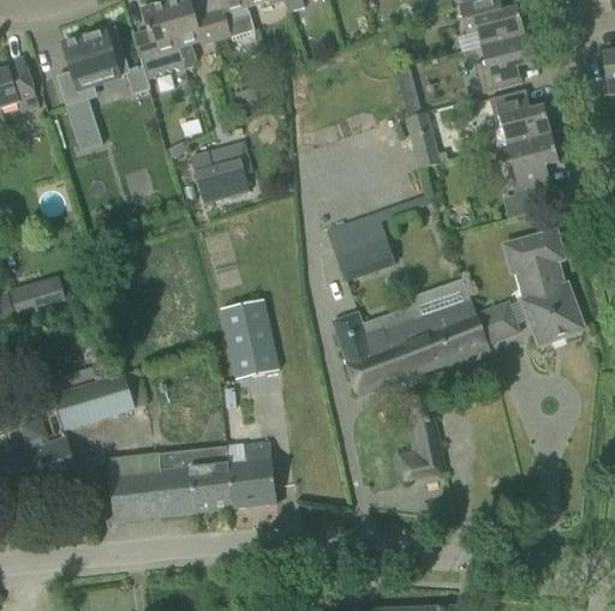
[(133,34),(142,59),(142,60),(147,78),(155,76),(157,71),(162,73),(166,69),(171,71),(173,66),(179,69),(181,64),(183,64),(165,0),(141,7),(147,30),(133,34)]
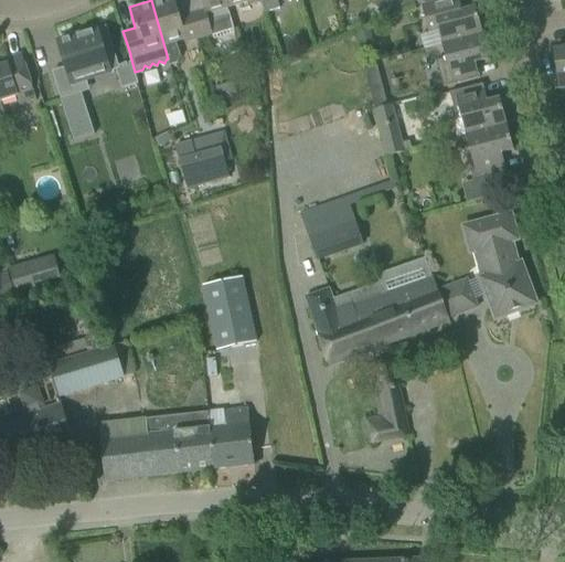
[(151,0),(168,59),(170,63),(178,61),(181,55),(177,39),(185,35),(187,39),(199,35),(191,10),(179,14),(174,0),(151,0)]
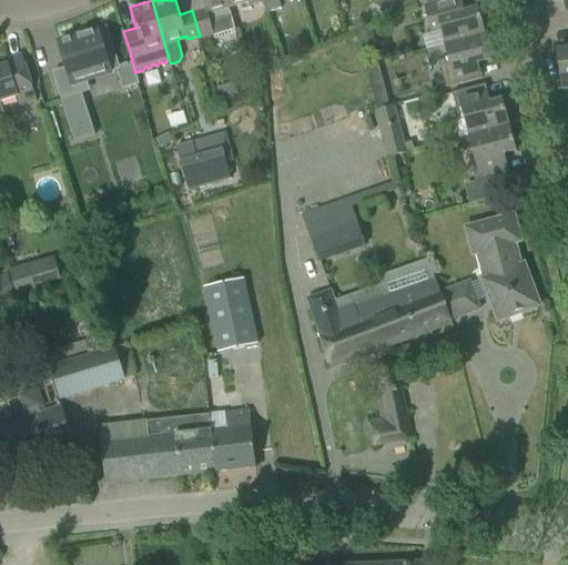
[(202,0),(204,7),(192,10),(200,36),(234,26),(229,4),(226,0),(202,0)]
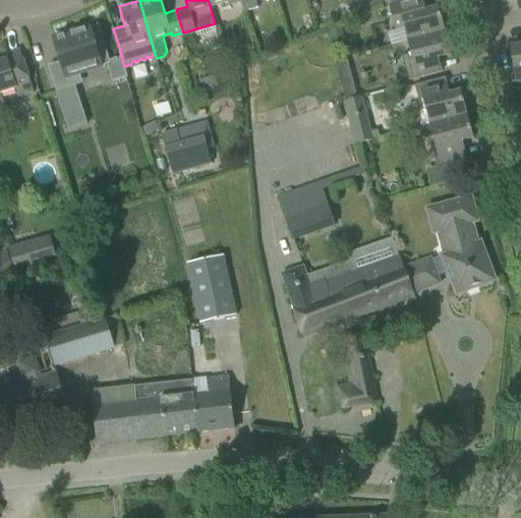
[(242,0),(244,9),(257,6),(255,0),(242,0)]
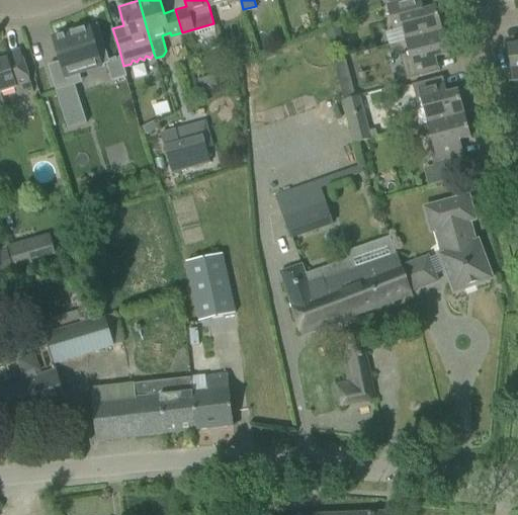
[(345,0),(349,12),(359,9),(356,0),(345,0)]
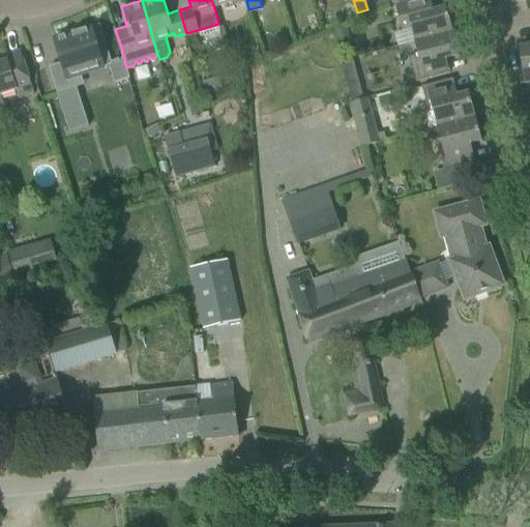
[(410,27),(414,39),(452,29),(446,6),(433,9),(430,0),(411,0),(395,4),(402,29),(410,27)]
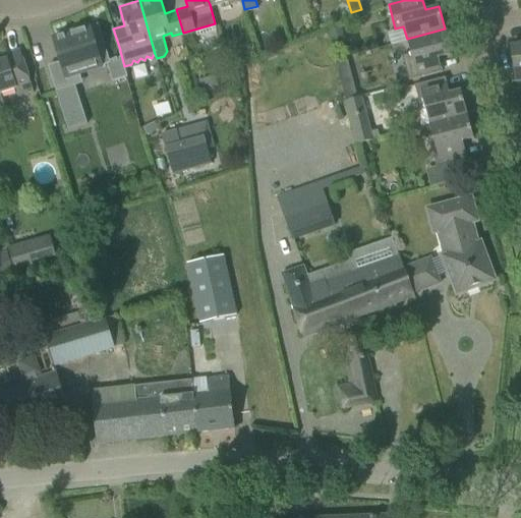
[(110,61),(98,22),(53,37),(66,79),(80,75),(79,71),(79,70),(106,62),(110,61)]
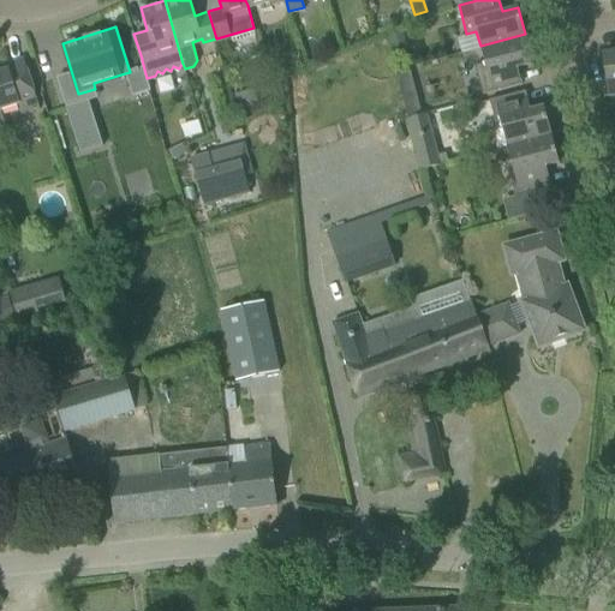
[(525,34),(481,46),(484,61),(475,64),(482,93),(515,84),(521,82),(517,66),(532,61),(525,34)]
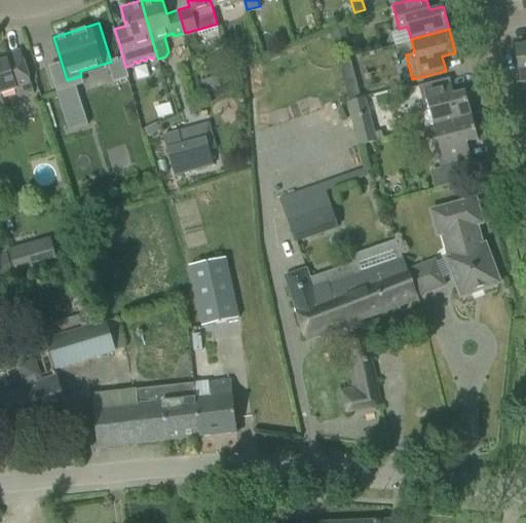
[(525,42),(515,44),(520,81),(525,79),(525,42)]
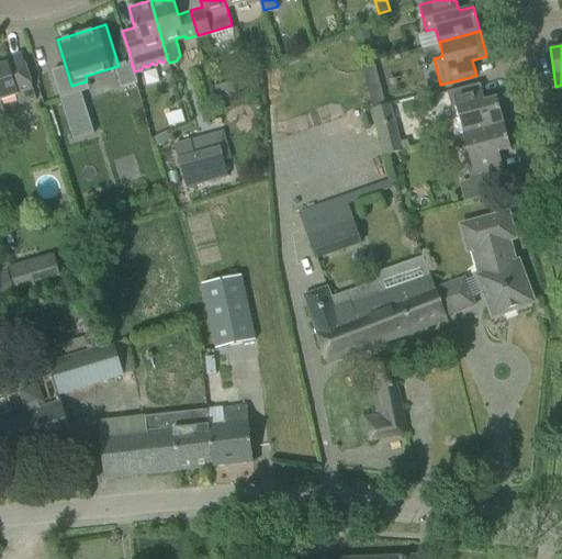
[(0,118),(8,116),(1,98),(15,93),(19,102),(36,97),(27,73),(21,52),(0,58),(0,118)]
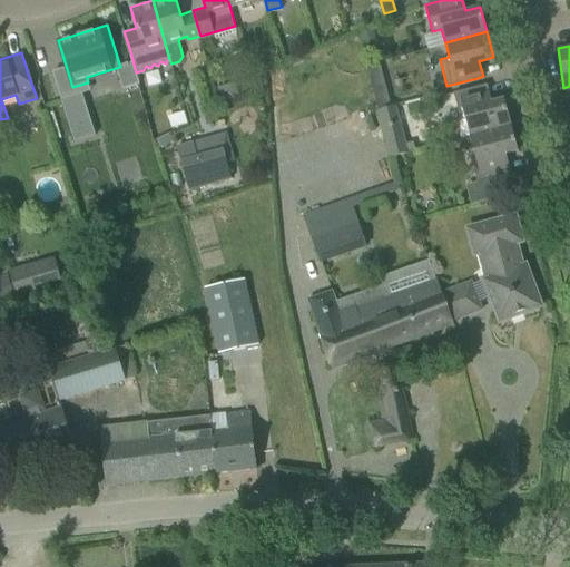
[(217,85),(220,98),(238,94),(235,80),(217,85)]
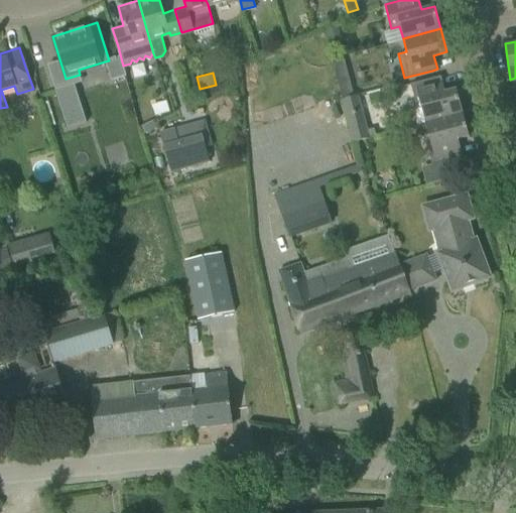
[(421,107),(425,122),(463,112),(457,89),(445,92),(440,75),(410,83),(416,108),(421,107)]
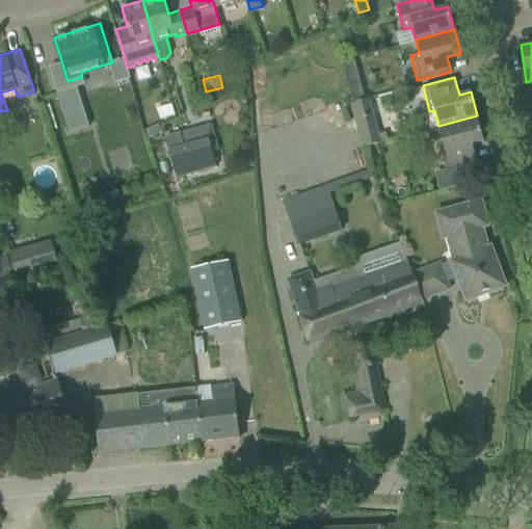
[(360,78),(347,82),(352,102),(365,99),(360,78)]
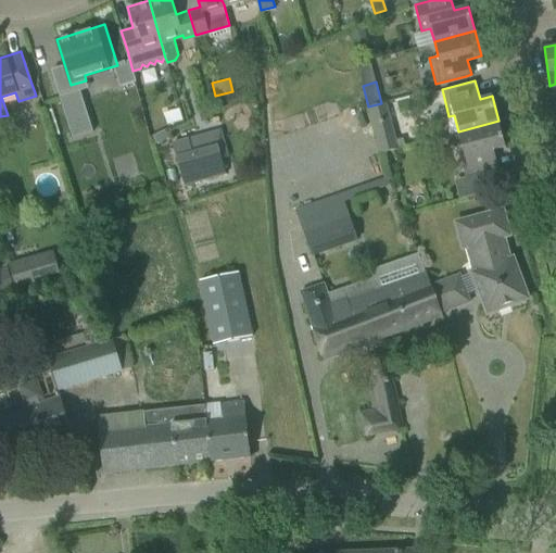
[(92,129),(79,88),(59,95),(72,136),(92,129)]
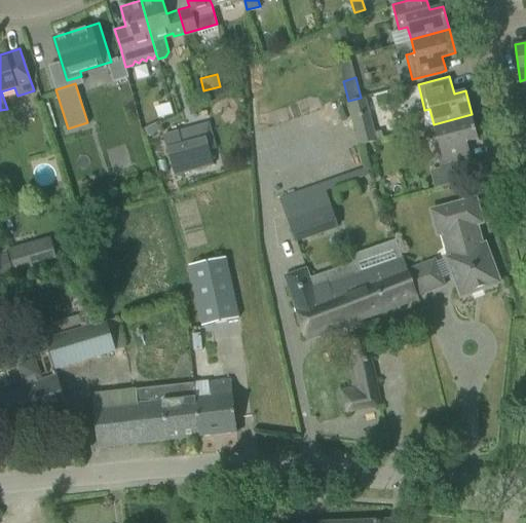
[(348,101),(360,143),(383,137),(381,128),(374,131),(365,97),(361,98),(348,101)]
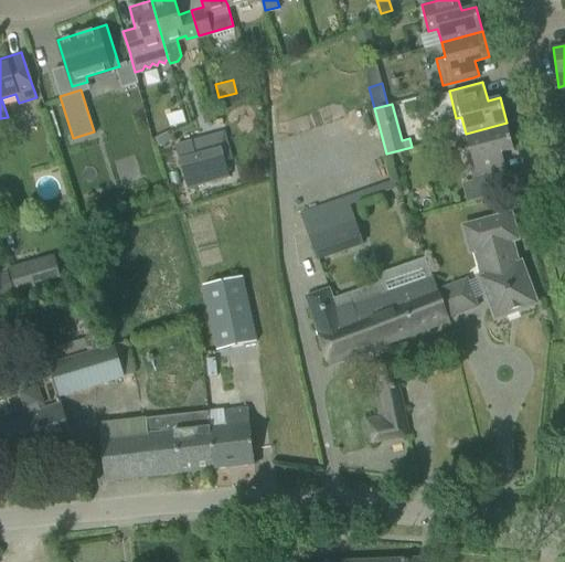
[(166,114),(169,125),(185,119),(182,108),(166,114)]
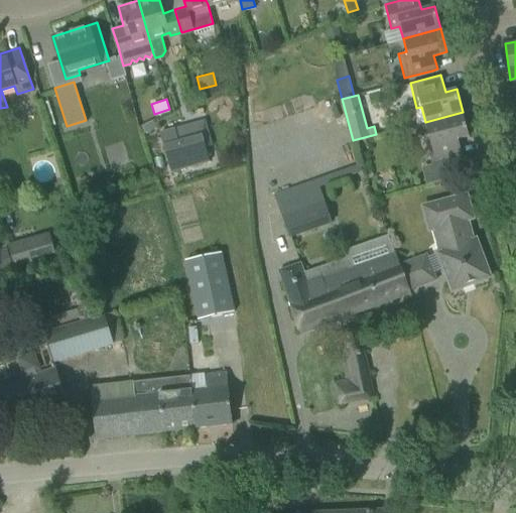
[(463,112),(425,122),(429,137),(424,138),(431,163),(462,155),(458,138),(469,135),(463,112)]
